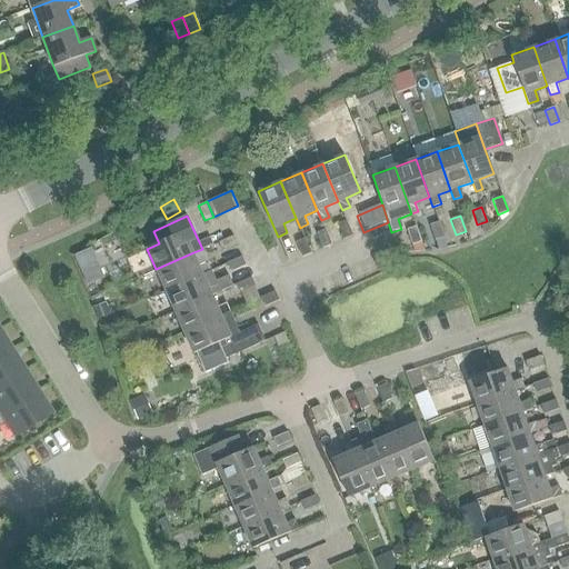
[(346,220),(337,225),(342,238),(351,235),(346,220)]
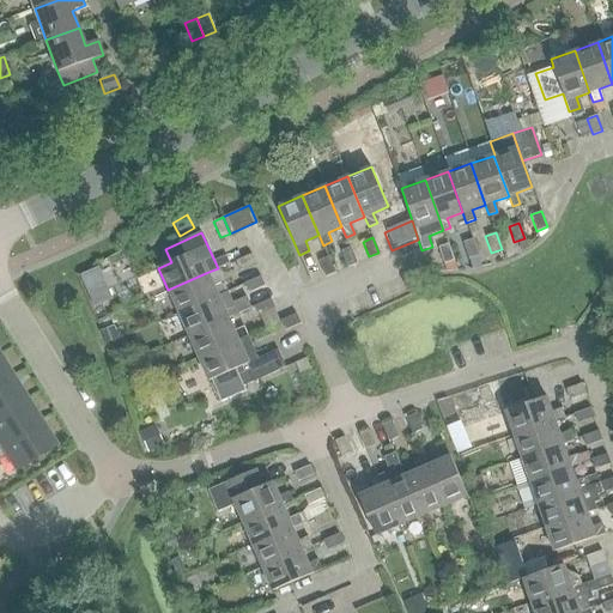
[(462,242),(467,259),(478,255),(473,238),(462,242)]
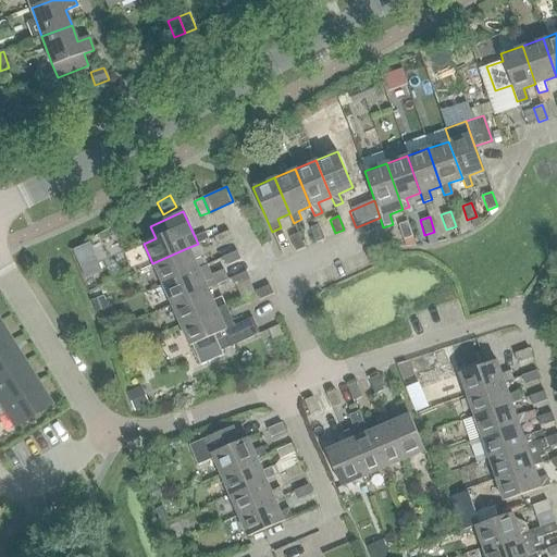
[(398,224),(406,246),(416,245),(407,221),(398,224)]
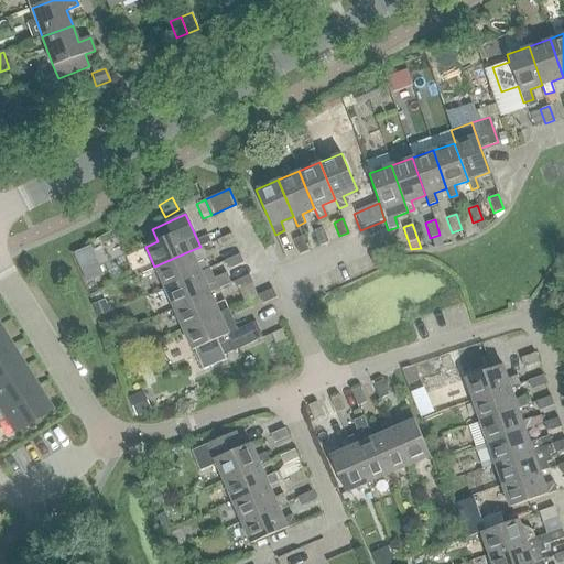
[(322,227),(313,230),(320,245),(328,241),(322,227)]
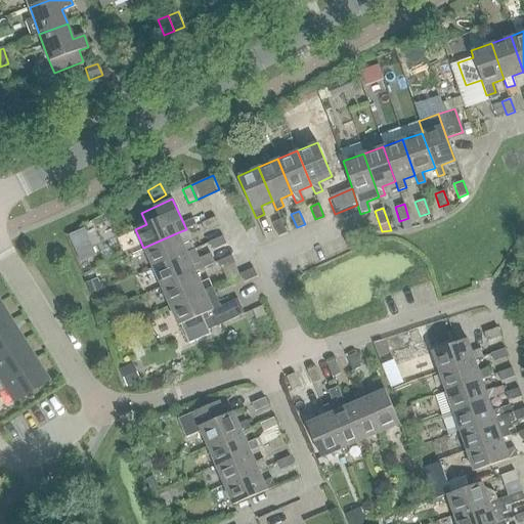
[(200,223),(204,230),(217,224),(214,217),(200,223)]
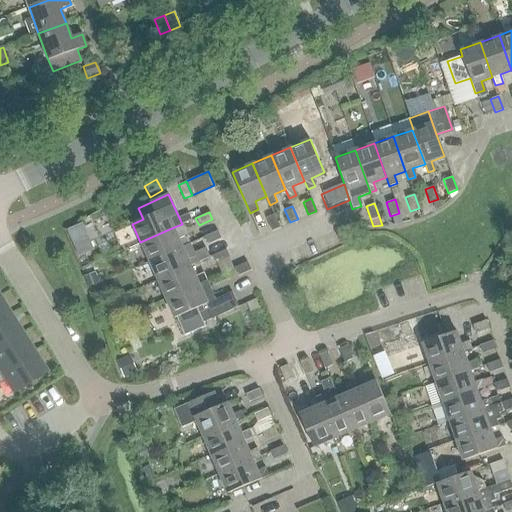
[(274,214),(266,217),(271,230),(279,227),(274,214)]
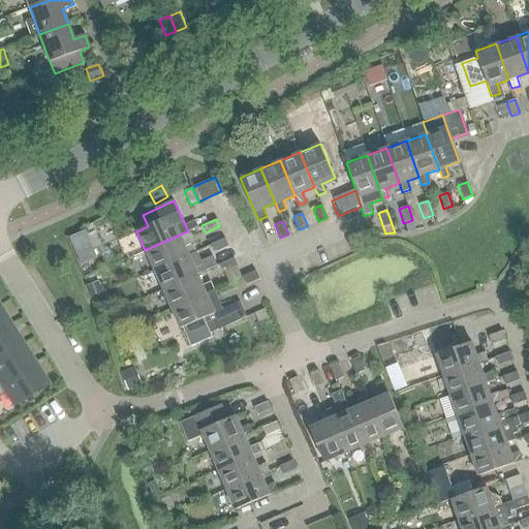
[(185,247),(180,235),(145,250),(154,270),(196,250),(193,243),(185,247)]
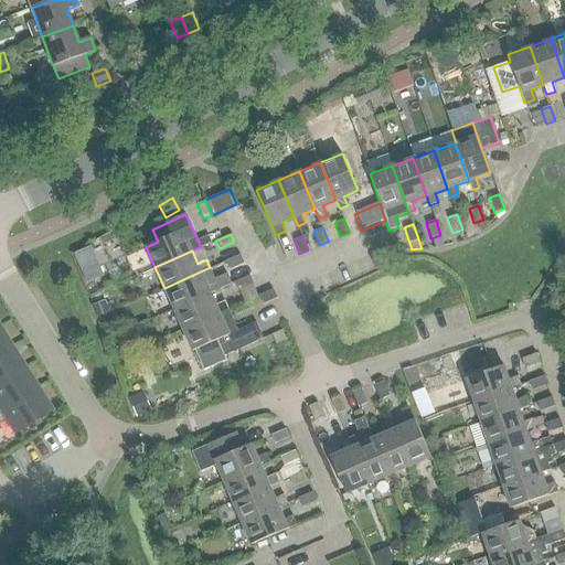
[(225,260),(228,269),(243,263),(240,254),(225,260)]
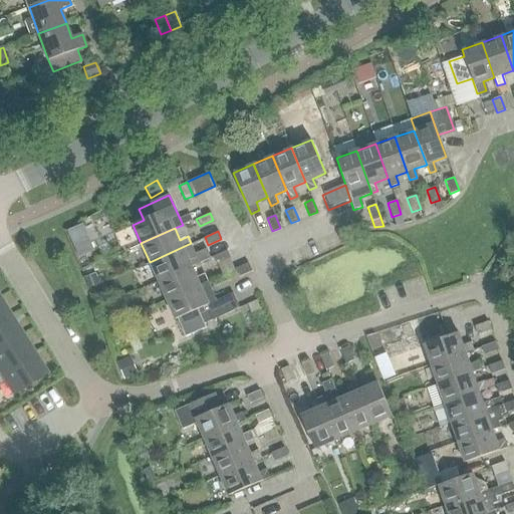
[(77,239),(88,265),(100,260),(88,234),(77,239)]
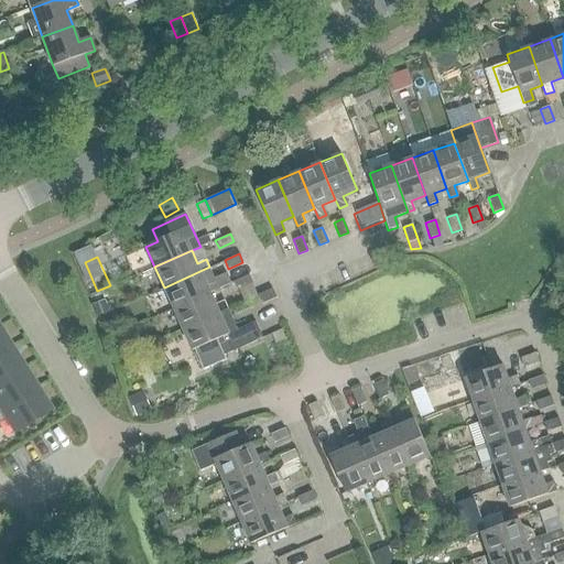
[(164,288),(173,307),(209,292),(230,282),(226,272),(214,277),(209,267),(164,288)]
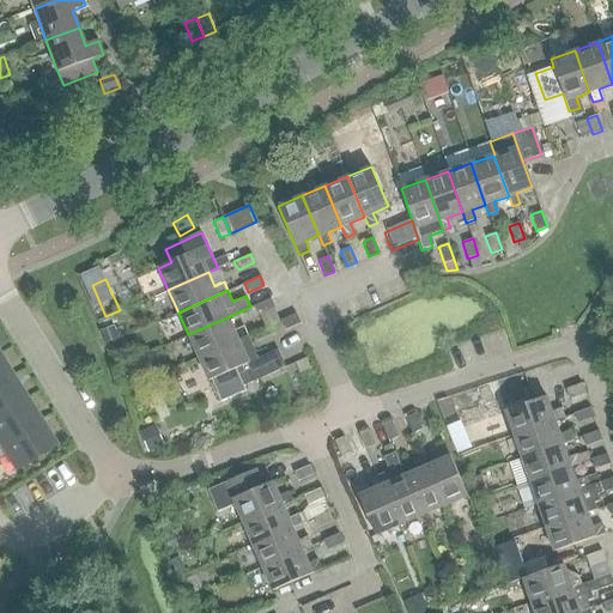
[(259,315),(274,308),(271,298),(254,305),(259,315)]
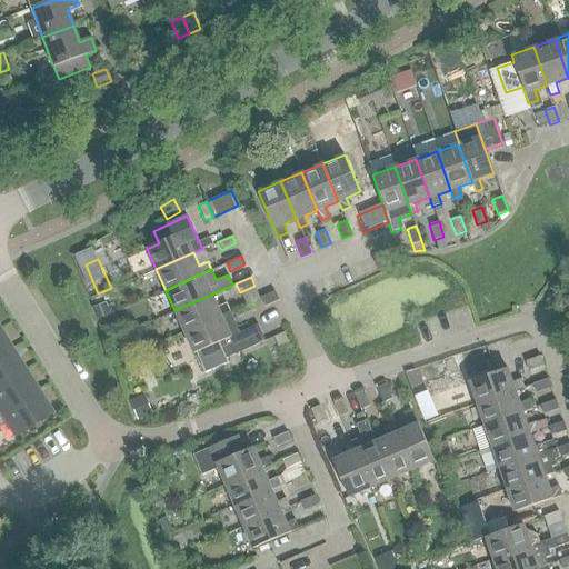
[(259,298),(263,307),(278,299),(275,291),(259,298)]
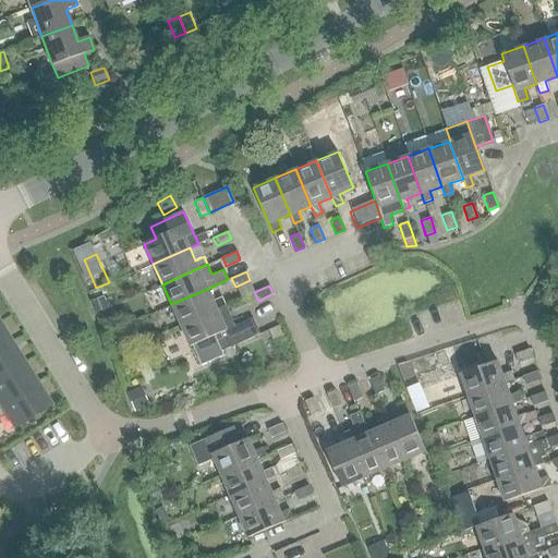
[(213,301),(207,289),(171,304),(180,325),(217,308),(226,304),(222,296),(213,301)]
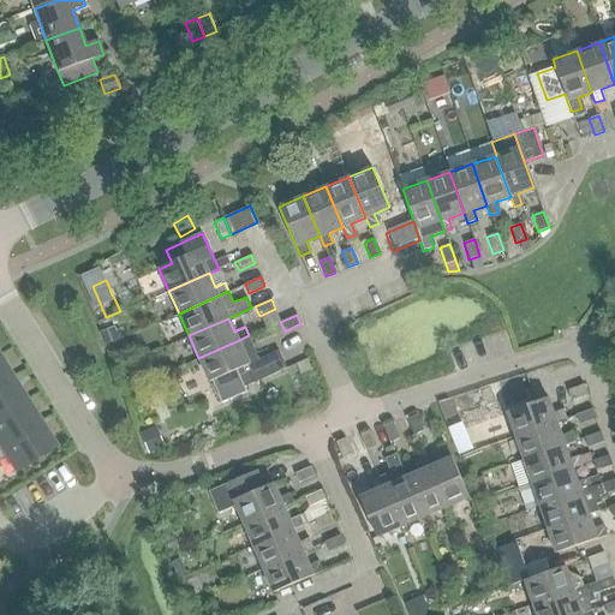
[(111,329),(100,333),(105,346),(115,341),(111,329)]
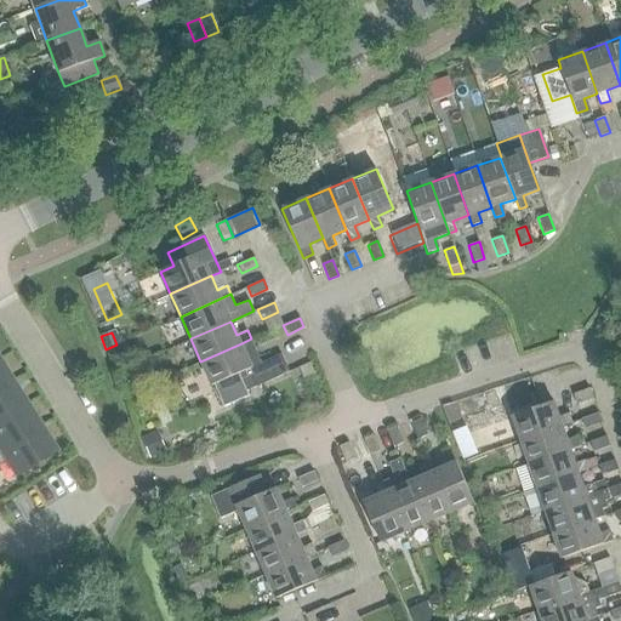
[(241,343),(200,362),(222,408),(246,396),(245,391),(288,371),(279,354),(261,362),(251,339),(241,343)]
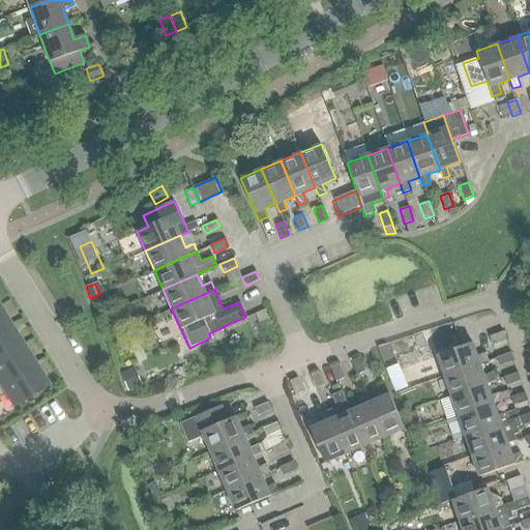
[(0,332),(8,327),(0,314),(0,332)]
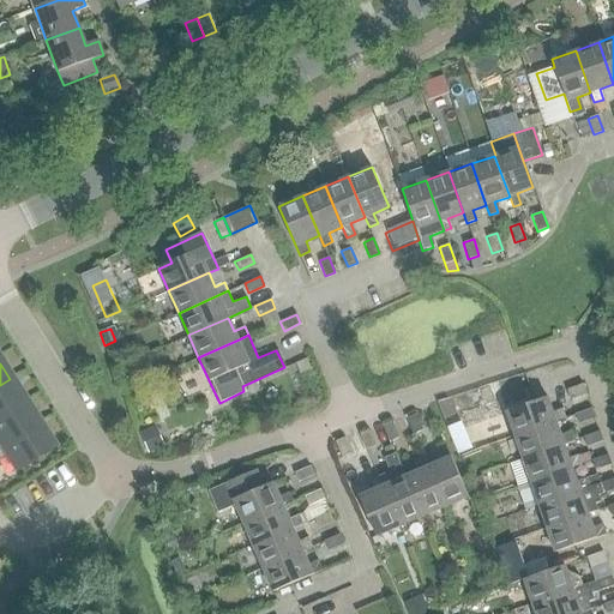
[(10,379),(0,385),(0,416),(24,402),(10,379)]
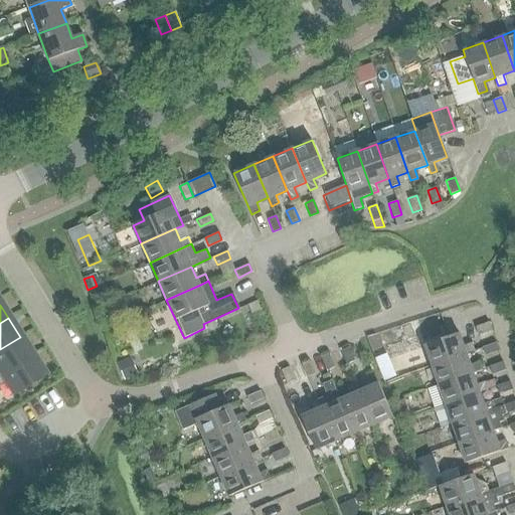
[(475,327),(478,335),(491,330),(489,322),(475,327)]
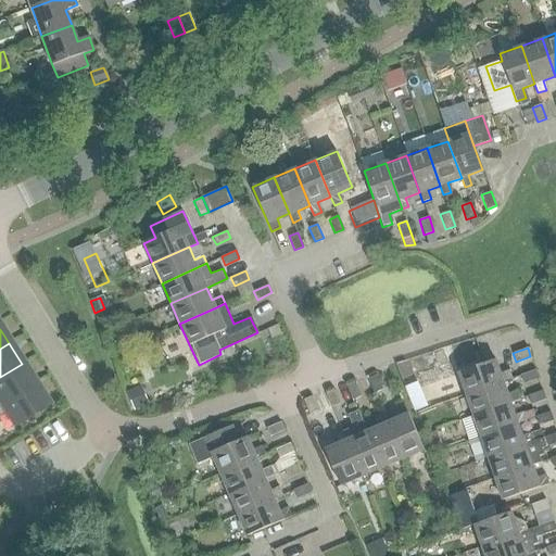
[(464,394),(501,381),(510,378),(507,370),(500,374),(494,359),(456,373),(464,394)]
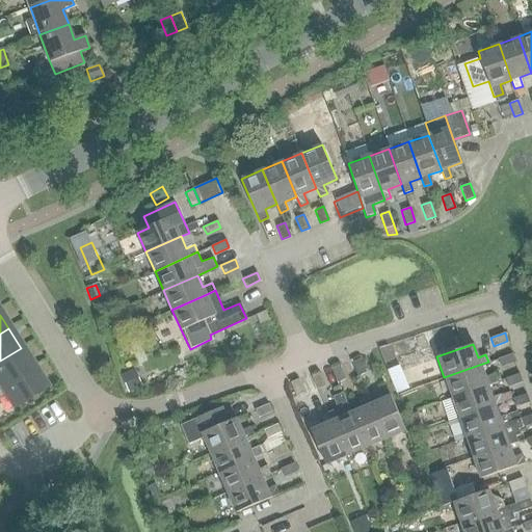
[(0,388),(32,368),(21,348),(0,361),(0,388)]
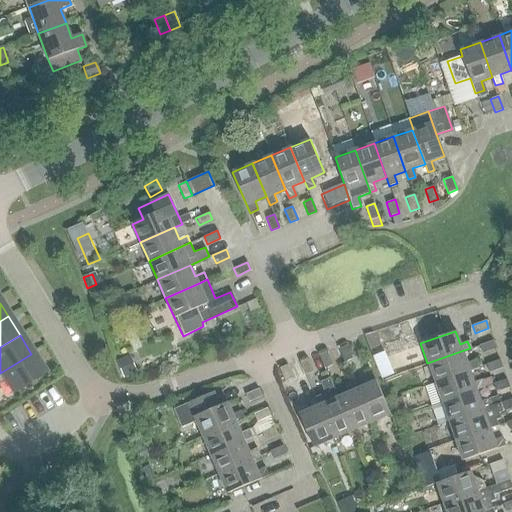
[(479,345),(482,353),(495,349),(493,340),(479,345)]
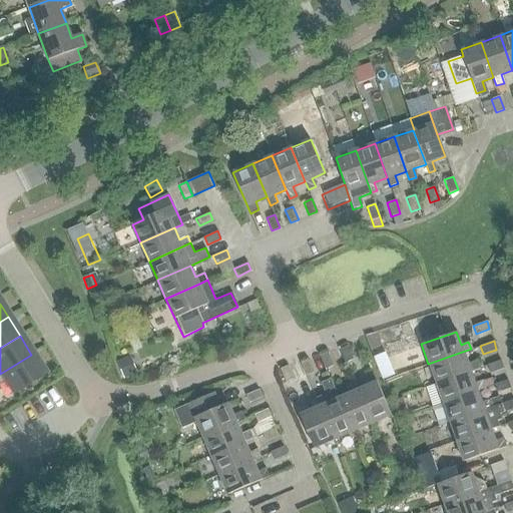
[(339,349),(344,363),(352,360),(347,346),(339,349)]
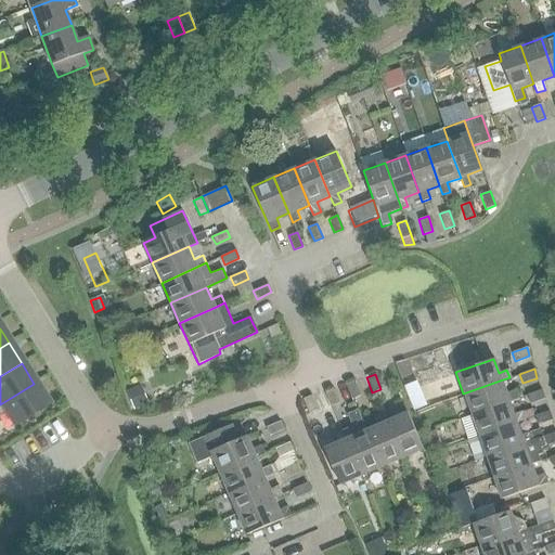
[(427,379),(414,383),(418,408),(433,404),(427,379)]
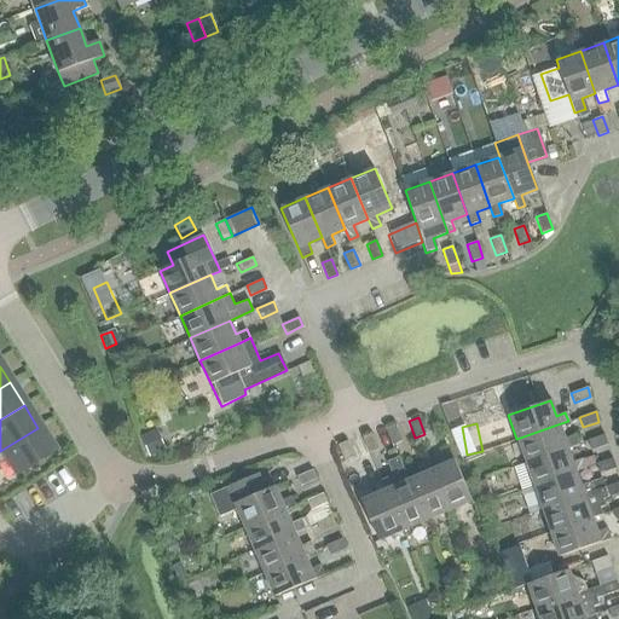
[(525,462),(567,447),(576,444),(573,434),(562,438),(557,424),(516,439),(525,462)]
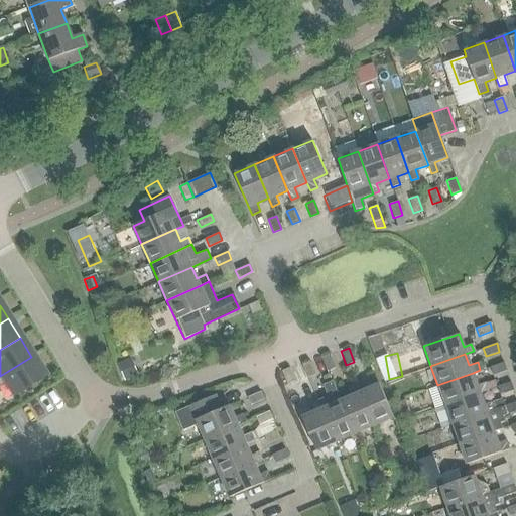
[(320,358),(327,371),(335,368),(329,355),(320,358)]
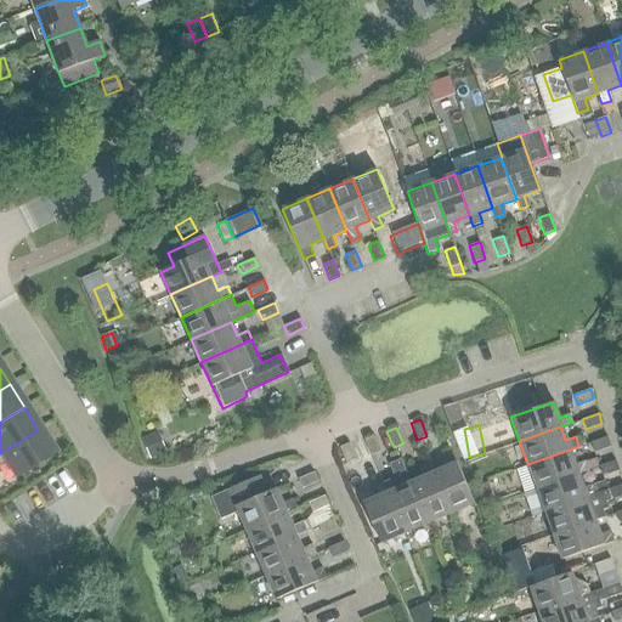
[(38,430),(0,453),(0,456),(12,476),(12,478),(12,479),(54,453),(52,452),(38,430)]
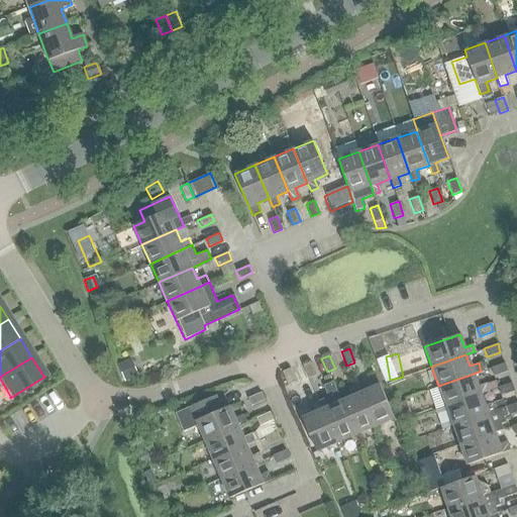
[(130,358),(117,364),(124,382),(137,377),(130,358)]
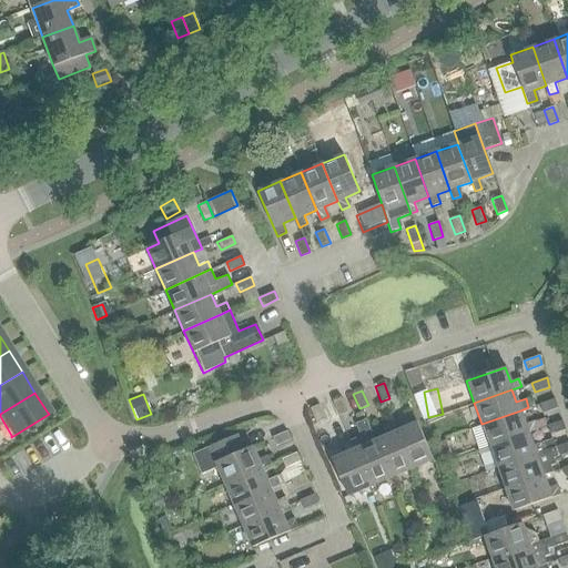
[(332,401),(338,415),(346,412),(341,397),(332,401)]
